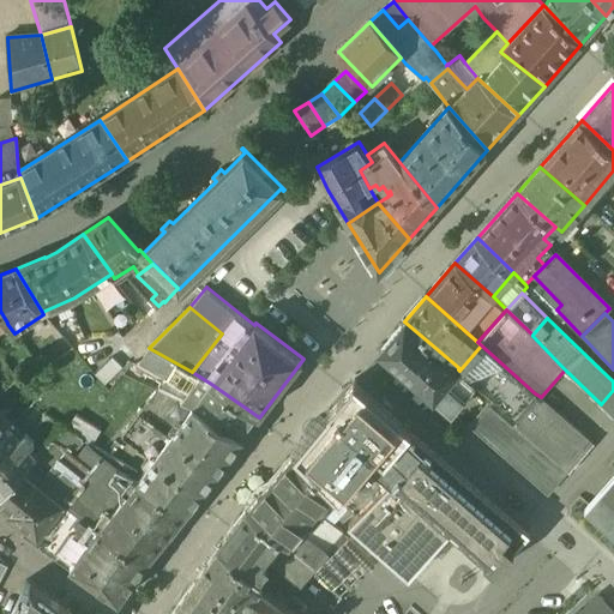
[(435,348),(404,321),(380,351),(411,379),(435,348)]
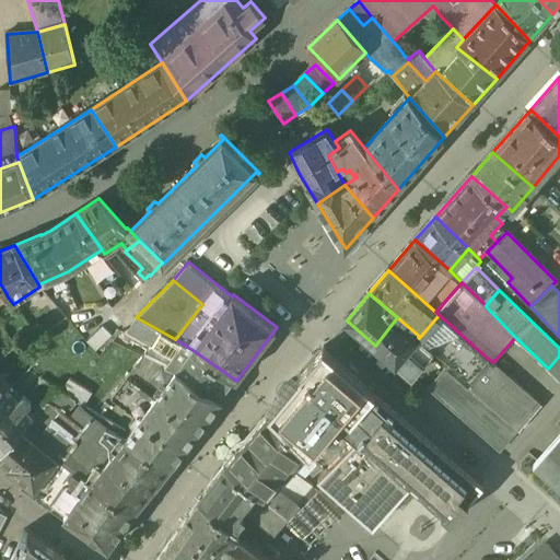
[(488,359),(439,315),(419,338),(434,351),(450,364),(446,368),(465,384),(488,359)]
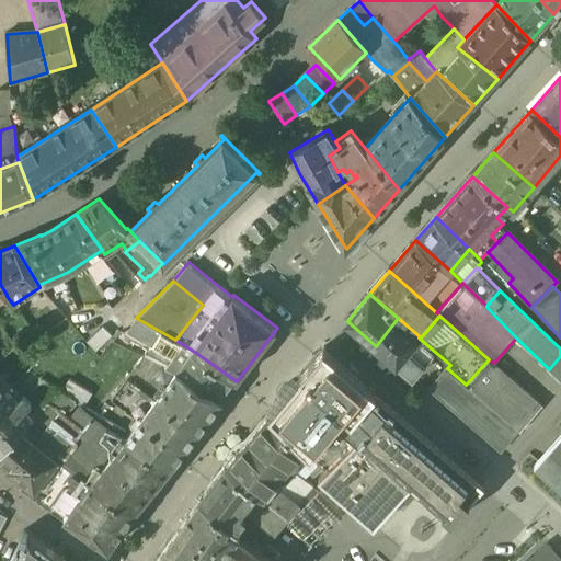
[(175,340),(136,318),(128,332),(176,361),(185,362),(193,351),(175,340)]
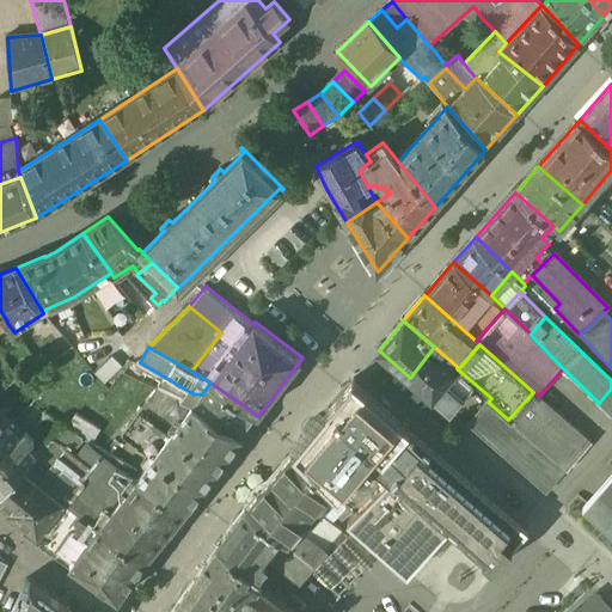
[(434,347),(410,378),(450,412),(475,384),(458,369),(457,368),(458,367),(434,347)]
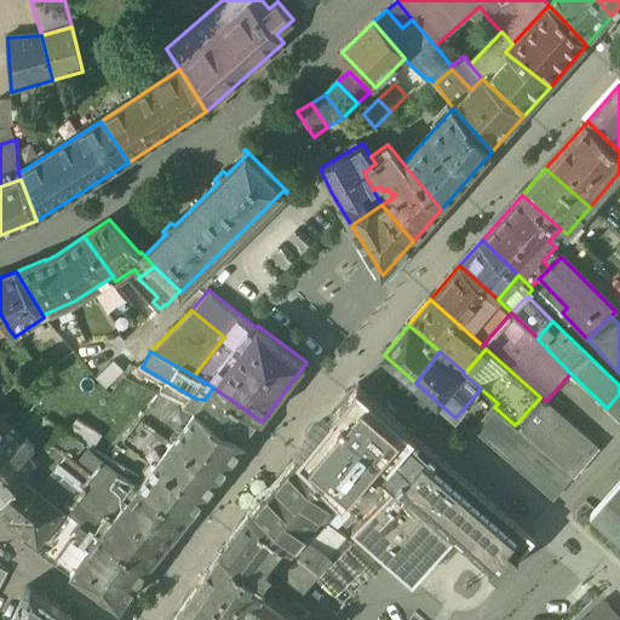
[(535,538),(359,384),(332,414),(333,415),(322,428),(321,428),(319,426),(316,426),(314,426),(311,428),(310,429),(309,430),(308,432),(306,436),(308,438),(309,441),(310,442),(298,457),(337,495),(337,494),(343,500),(362,520),(352,529),(354,530),(361,522),(362,523),(397,487),(463,544),(489,567),(501,578),(520,556),(535,538)]
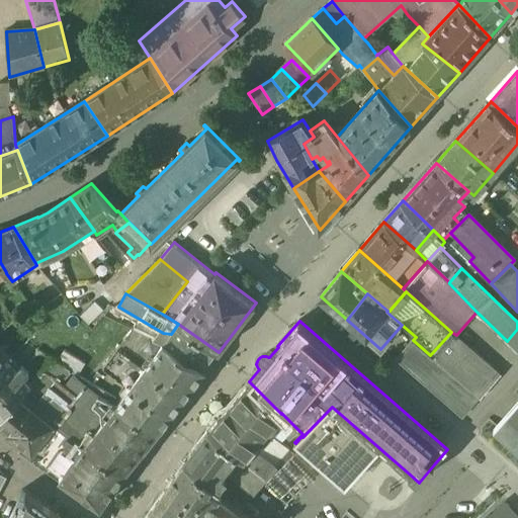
[(219,352),(178,324),(171,334),(164,343),(205,368),(219,352)]
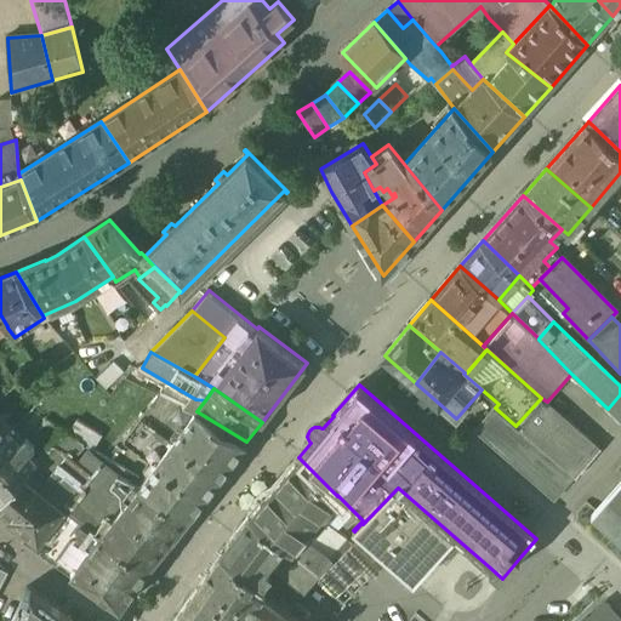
[(197,411),(160,394),(125,442),(157,465),(140,486),(192,513),(246,442),(197,411)]
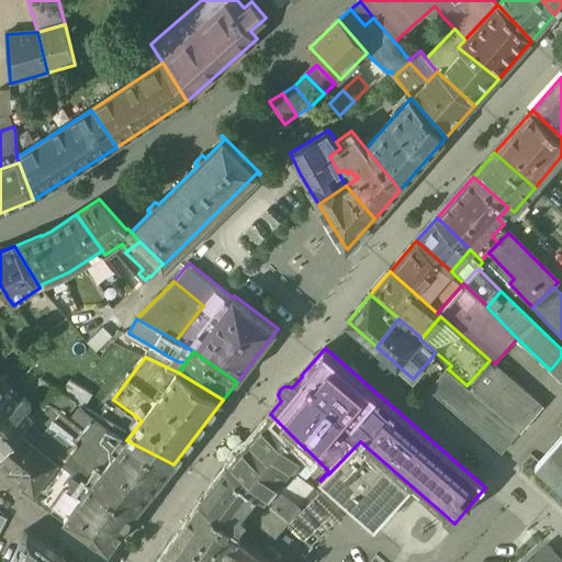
[(561,357),(550,370),(561,381),(561,357)]
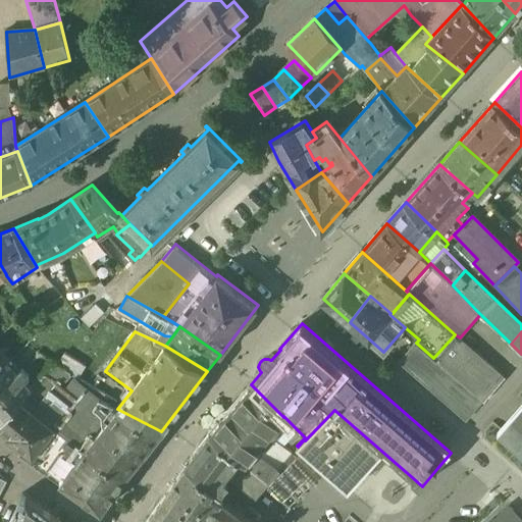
[(460,337),(455,334),(433,358),(483,402),(484,403),(506,378),(480,356),(460,337)]
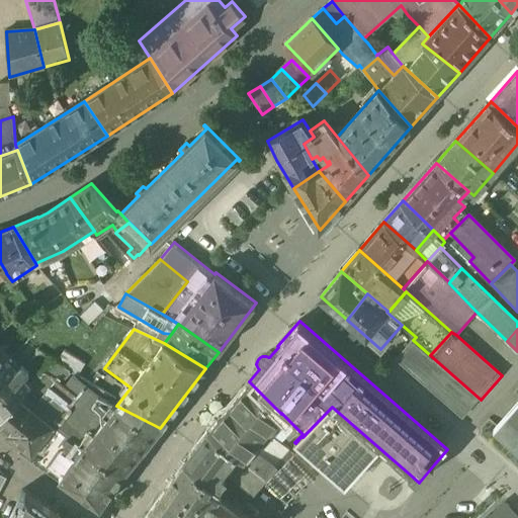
[(413,340),(412,340),(398,357),(464,416),(480,399),(430,355),(413,340)]
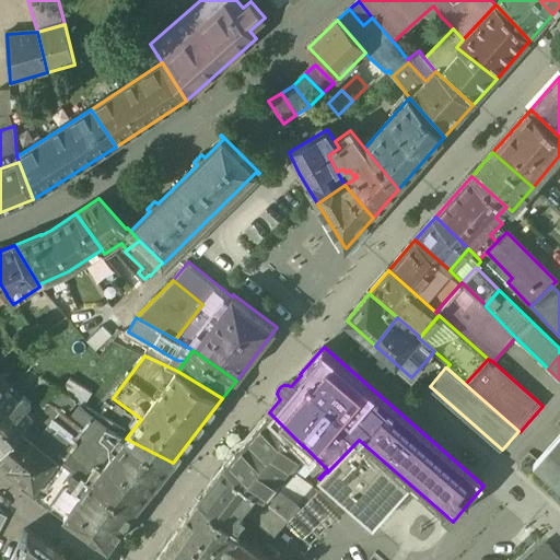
[(91,392),(68,377),(59,392),(76,401),(82,406),(91,392)]
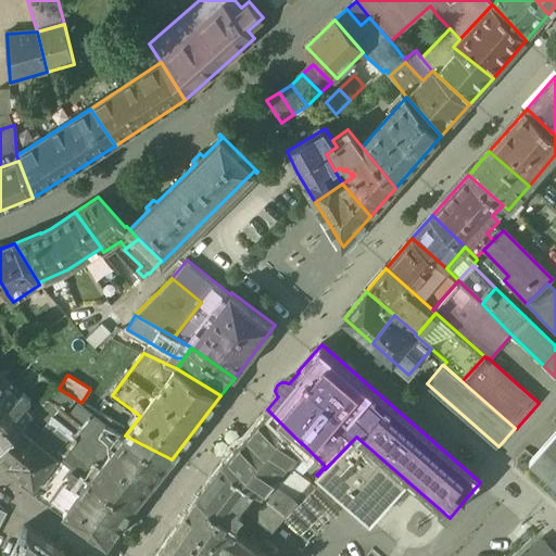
[(41,376),(25,395),(30,402),(26,407),(32,415),(55,387),(55,386),(41,376)]
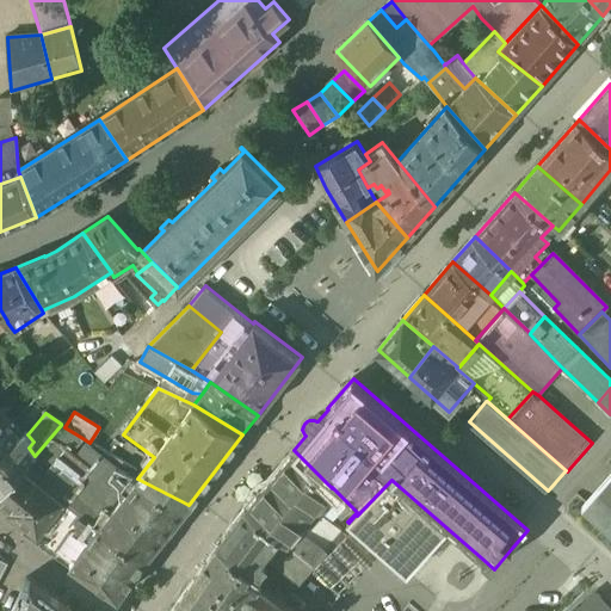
[(0,436),(10,426),(0,414),(0,436)]
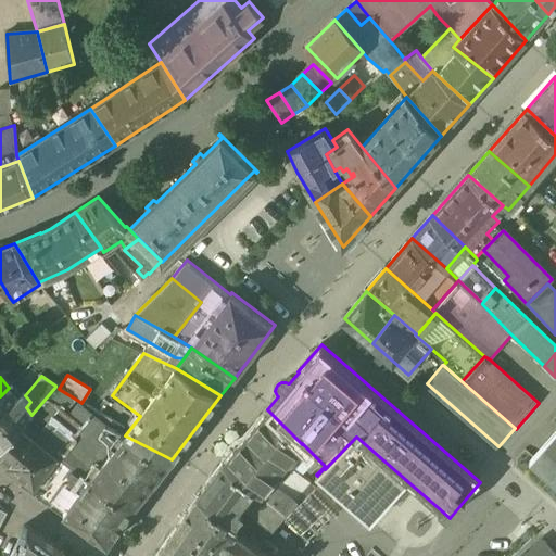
[(88,464),(45,428),(58,412),(62,415),(63,414),(75,399),(59,389),(55,387),(32,415),(22,428),(34,437),(78,474),(79,470),(81,471),(88,464)]
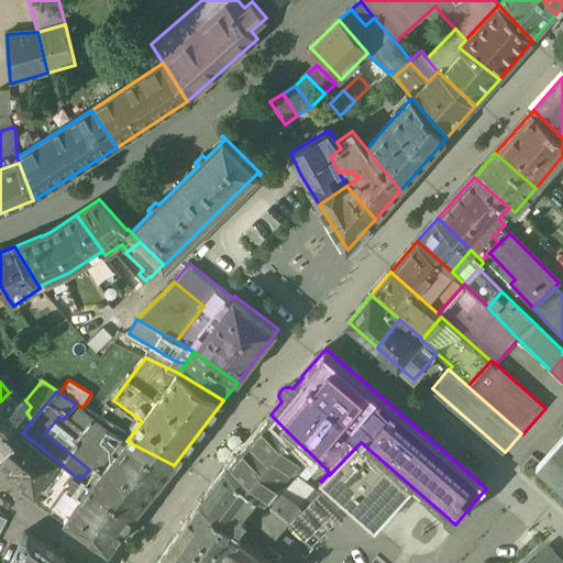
[(9,393),(0,401),(0,460),(22,433),(32,420),(26,412),(31,407),(25,400),(23,399),(19,404),(9,393)]
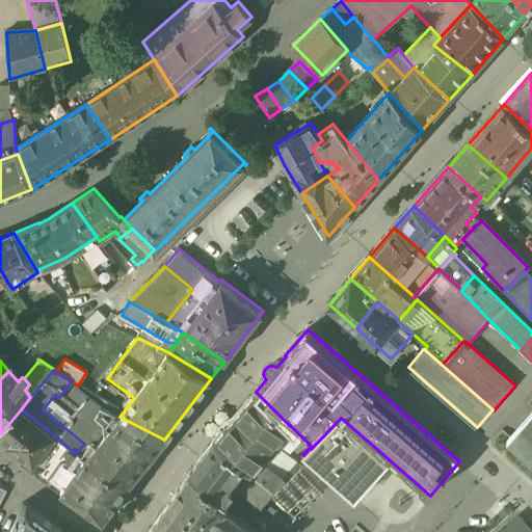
[(104,409),(76,388),(65,400),(94,423),(104,409)]
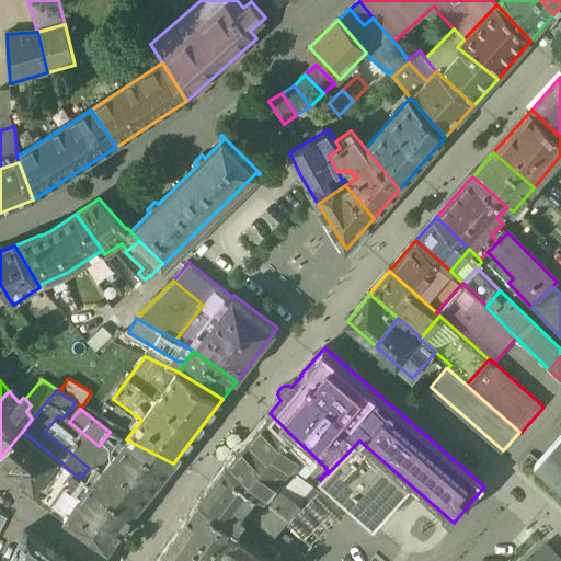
[(270,413),(226,466),(256,491),(263,496),(274,483),(286,493),(299,477),(294,472),(310,453),(305,447),(305,448),(270,413)]
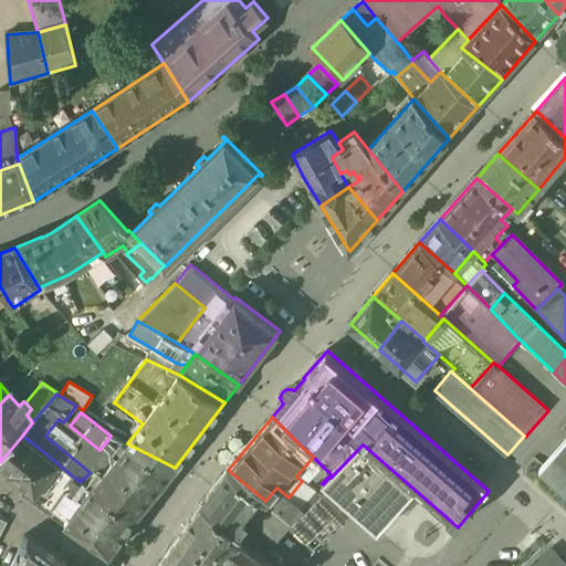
[(70,426),(64,421),(63,422),(59,419),(45,436),(90,472),(83,480),(92,485),(93,486),(111,463),(98,453),(101,450),(100,450),(70,426)]
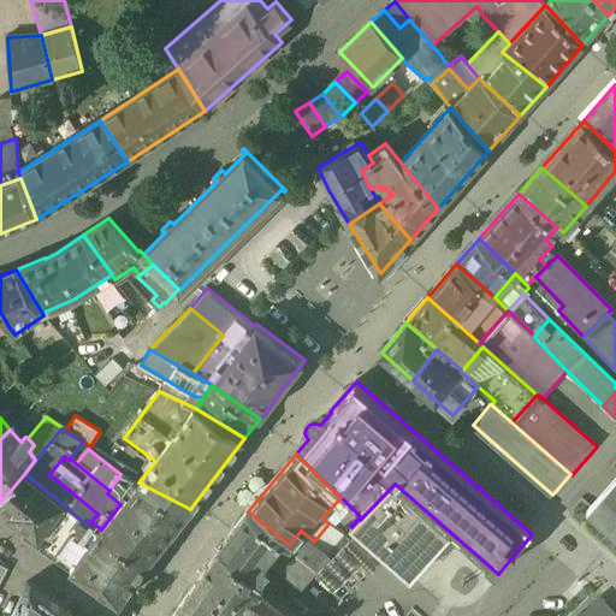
[(24,474),(0,503),(0,504),(12,515),(37,484),(24,474)]
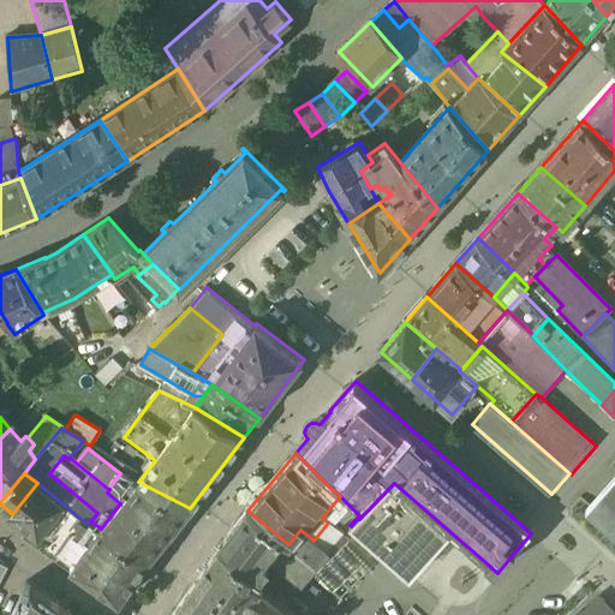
[(614,477),(585,512),(614,537),(614,477)]
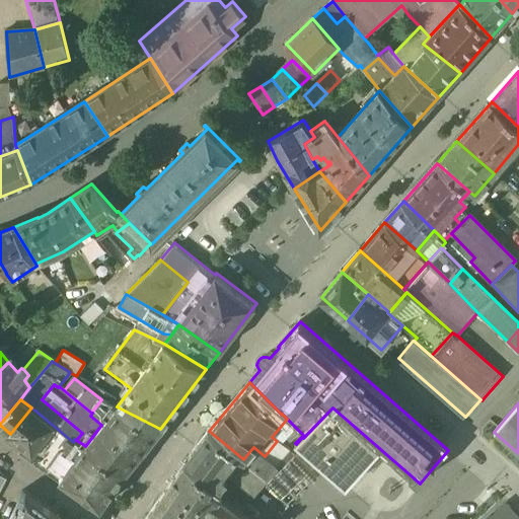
[(160,429),(117,406),(110,415),(105,412),(101,417),(105,421),(101,425),(85,446),(126,471),(160,429)]
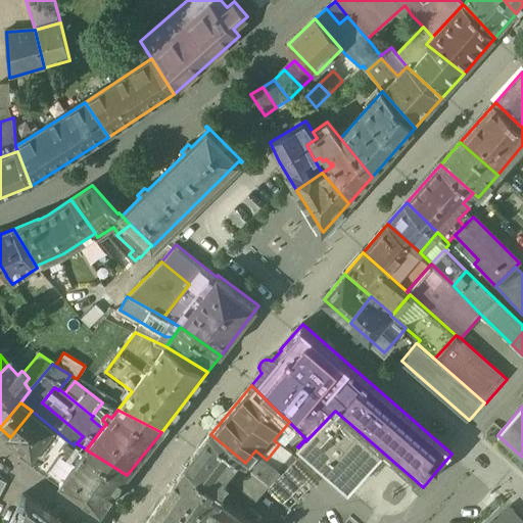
[(74,445),(32,411),(10,437),(8,439),(31,457),(30,459),(61,482),(85,448),(77,443),(75,442),(74,445)]
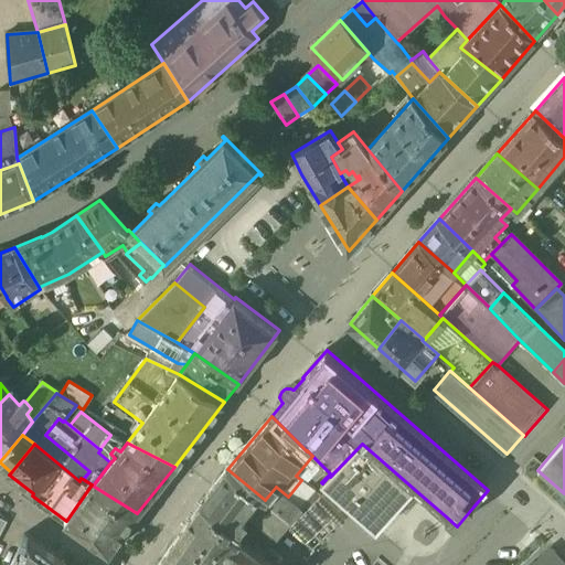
[(422,496),(362,444),(330,477),(329,476),(322,483),(376,532),(404,501),(411,508),(422,496)]
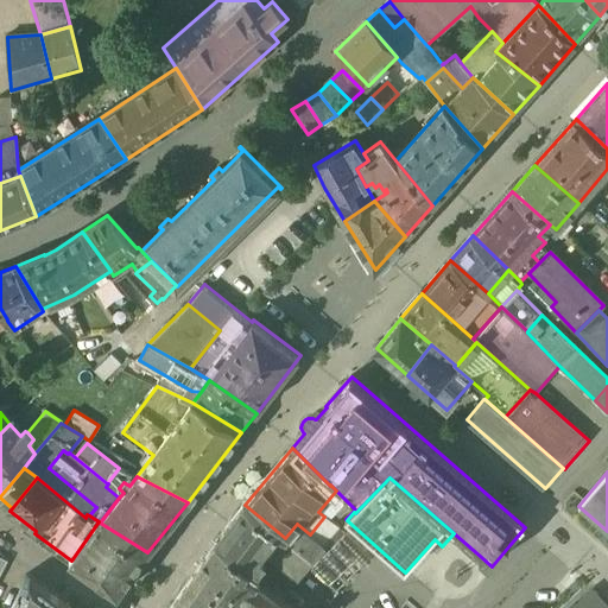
[(278,532),(245,505),(216,542),(249,568),(255,572),(270,556),(263,551),(278,532)]
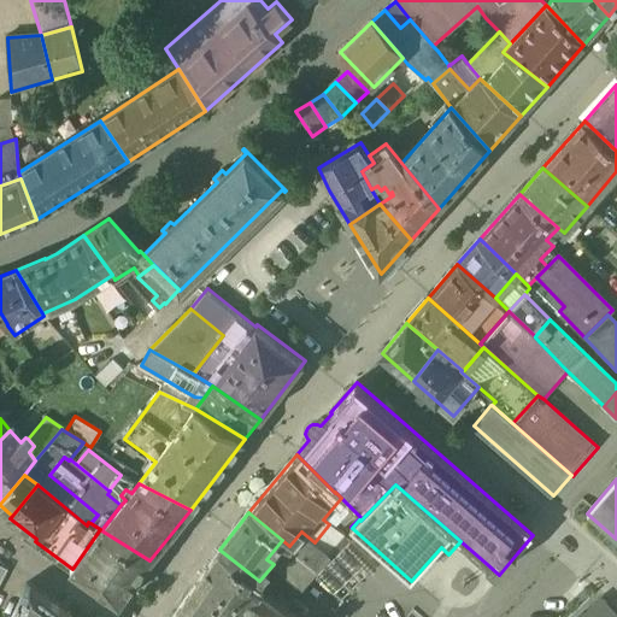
[(101,530),(100,529),(72,569),(119,603),(150,560),(101,530)]
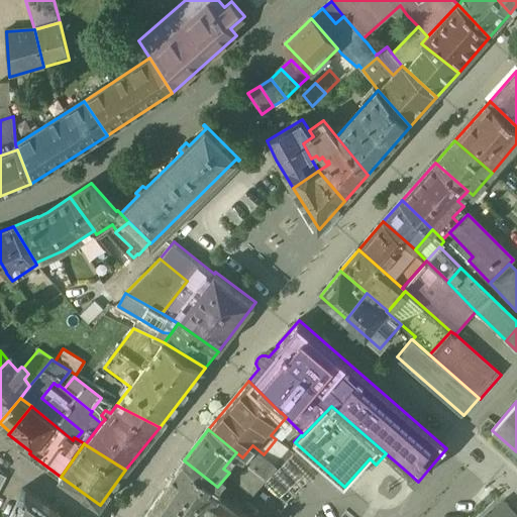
[(264,454),(252,445),(242,457),(266,476),(275,463),(264,454)]
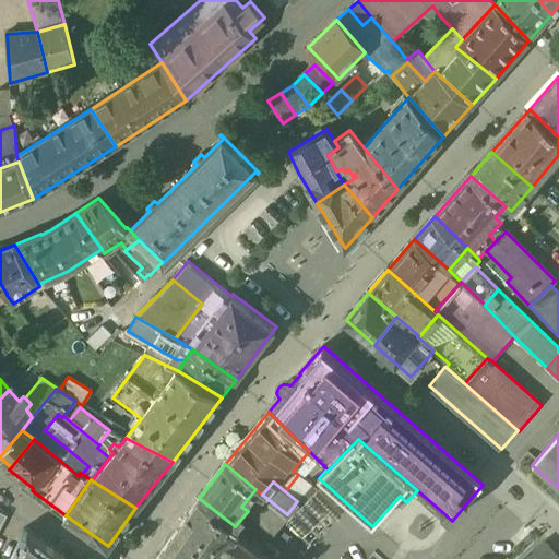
[(262,495),(256,489),(241,507),(248,511),(274,534),(289,516),(287,514),(262,495)]
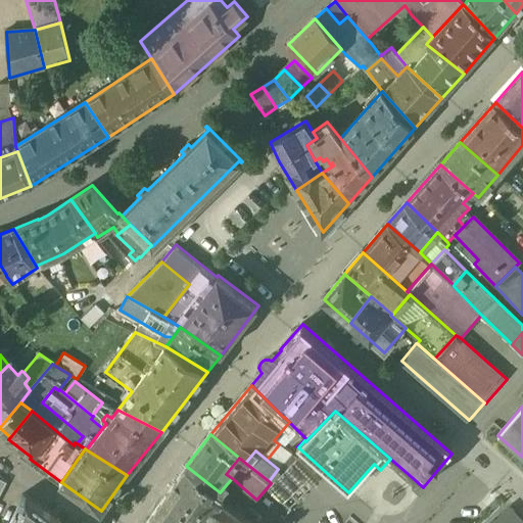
[(215,488),(186,466),(146,522),(207,522),(214,516),(221,521),(223,522),(252,522),(236,511),(212,492),(215,488)]
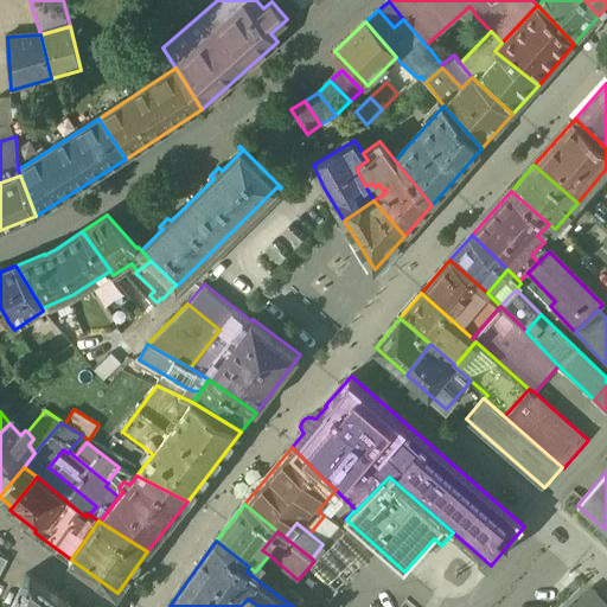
[(75,606),(32,576),(17,606),(75,606)]
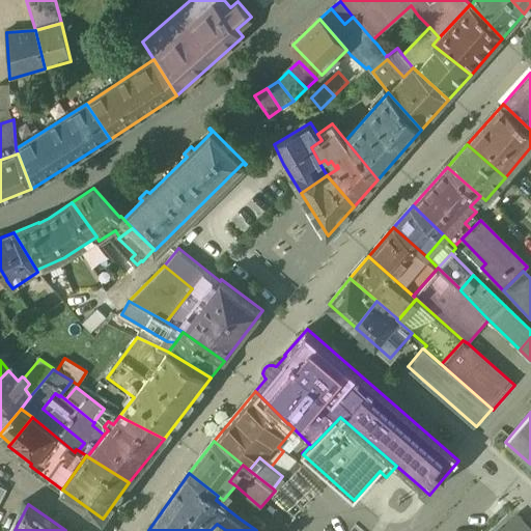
[(502,505),(495,513),(499,516),(506,508),(502,505)]
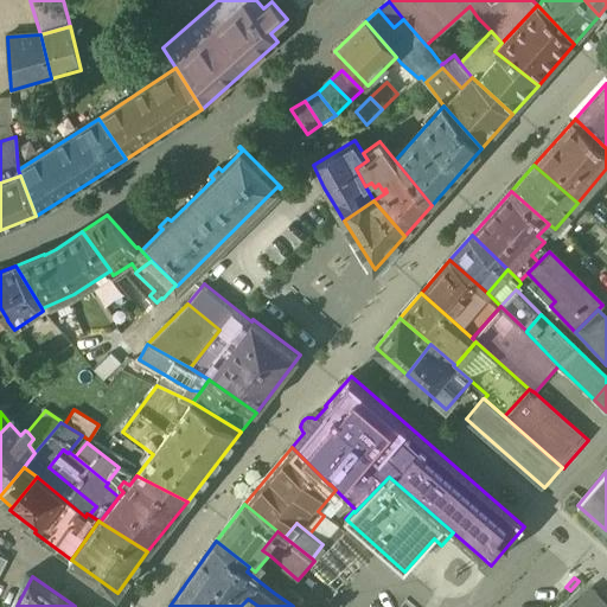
[(572,606),(606,606),(606,605),(592,589),(572,606)]
